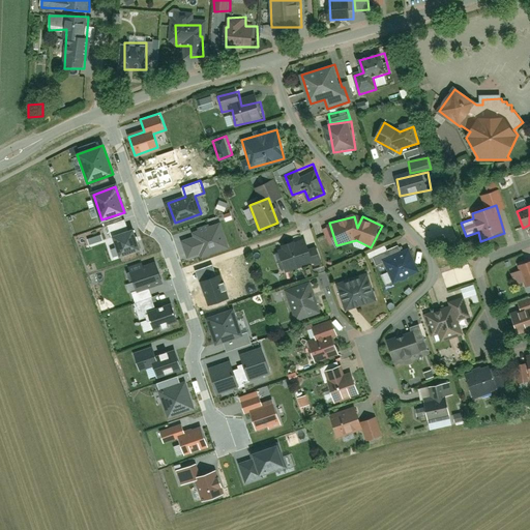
[(230,246),(222,221),(192,231),(193,235),(181,239),(187,257),(200,253),(201,257),(230,246)]
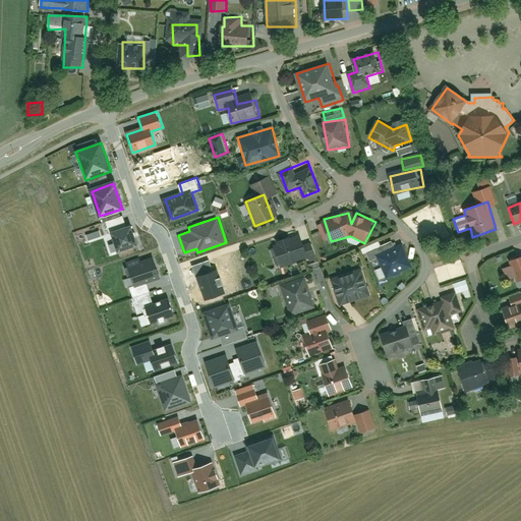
[(117,253),(138,246),(131,225),(110,232),(117,253)]
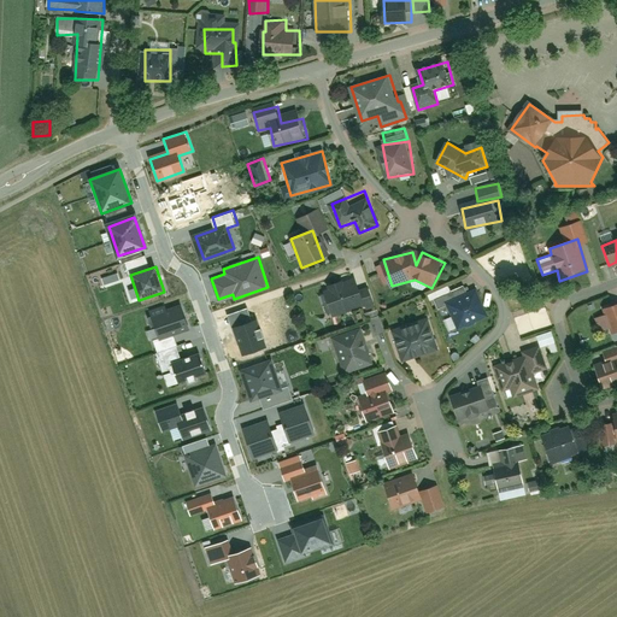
[(324,288),(333,315),(375,303),(366,275),(324,288)]
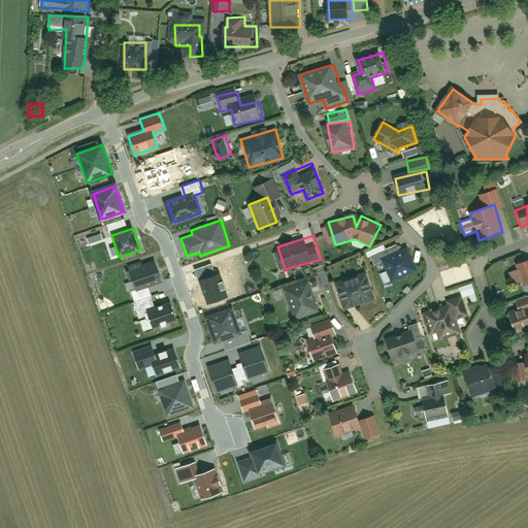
[(384,259),(392,282),(415,273),(406,251),(384,259)]
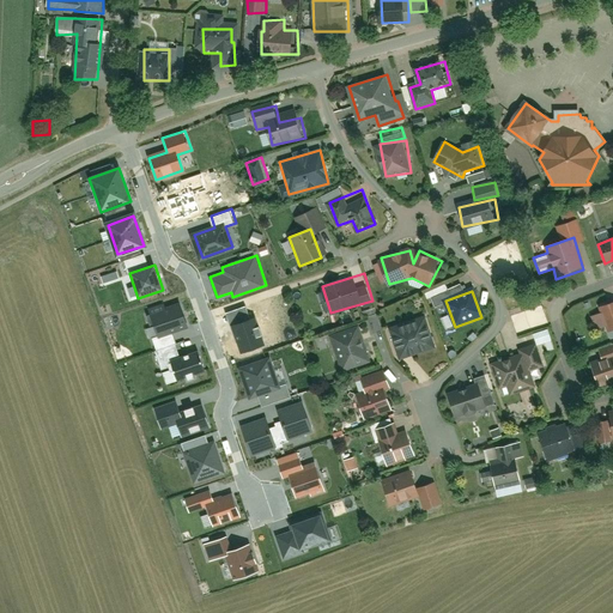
[(189,327),(181,302),(150,313),(159,338),(189,327)]
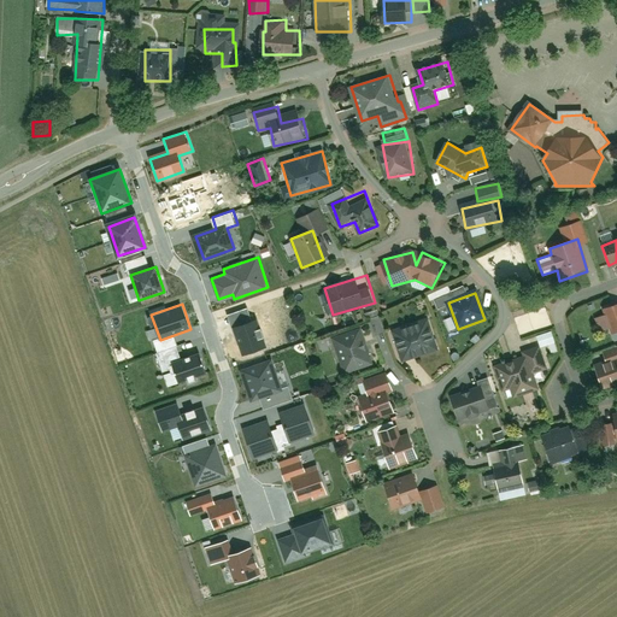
[(616,306),(603,312),(611,335),(616,333),(616,306)]
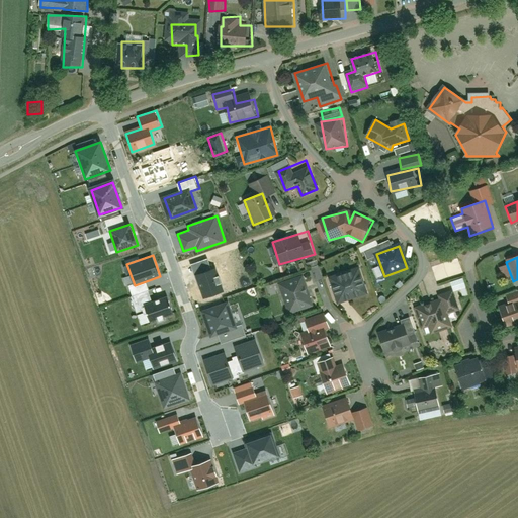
[(310,270),(314,284),(325,281),(321,267),(310,270)]
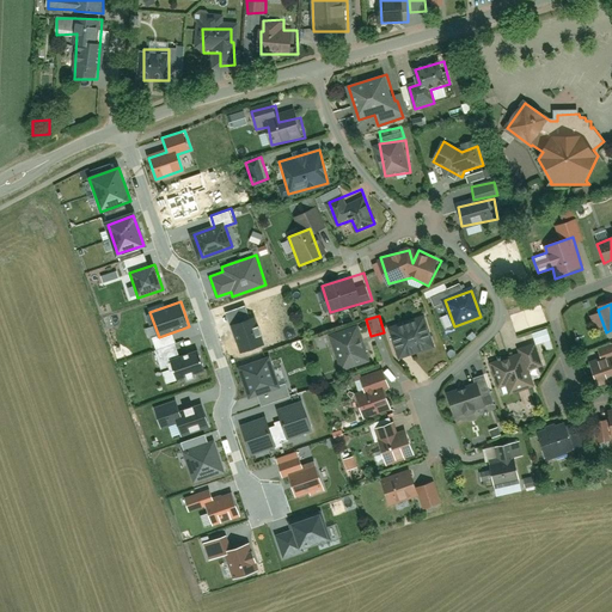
[(389,329),(401,360),(435,347),(423,316),(389,329)]
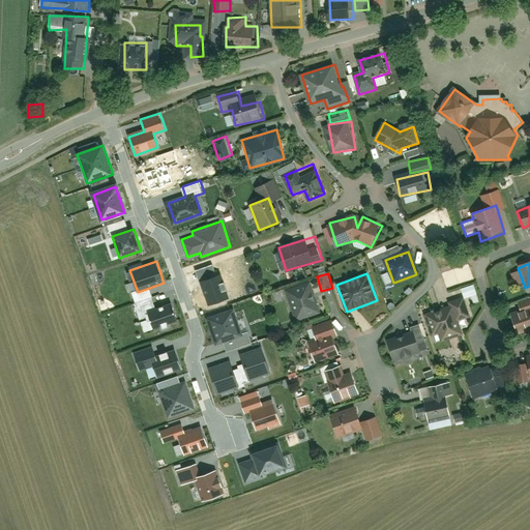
[(286,290),(295,320),(321,313),(313,283),(286,290)]
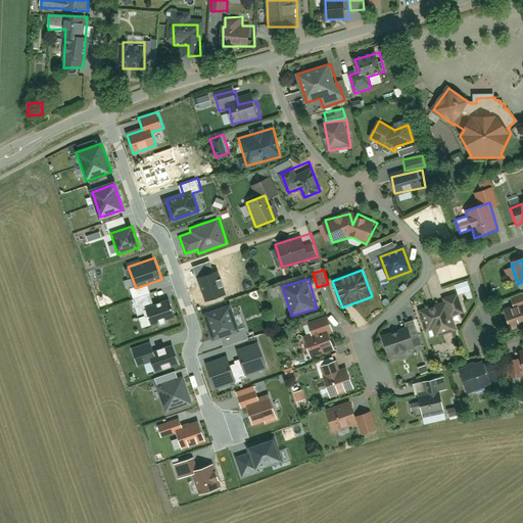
[(447,297),(450,313),(464,310),(461,294),(447,297)]
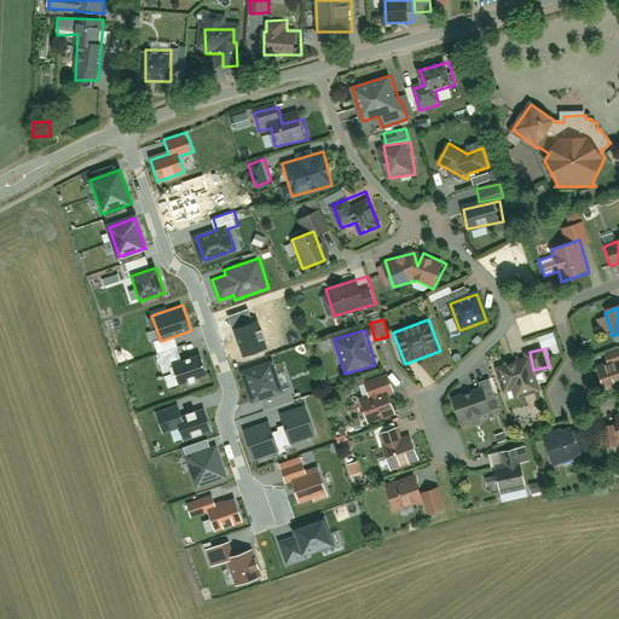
[(209,372),(202,352),(173,362),(179,382),(209,372)]
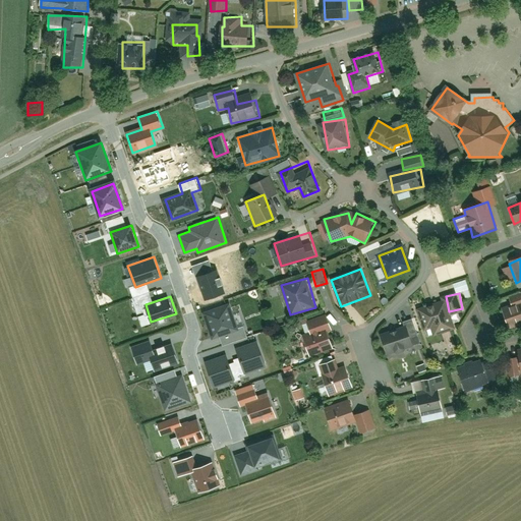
[(424,330),(443,326),(444,332),(456,330),(453,314),(445,316),(442,300),(419,304),(424,330)]
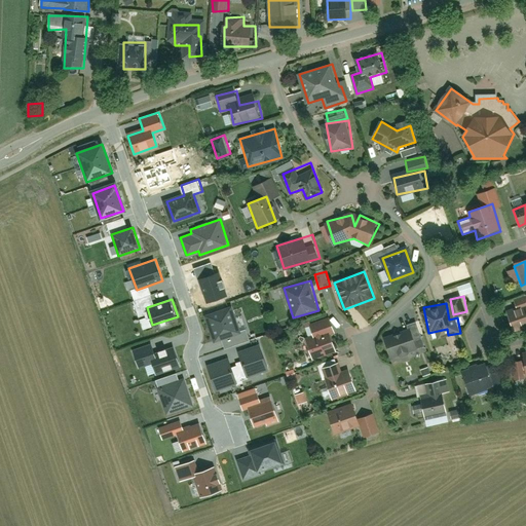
[(232,304),(203,314),(214,342),(222,339),(225,347),(251,339),(247,328),(240,330),(232,304)]
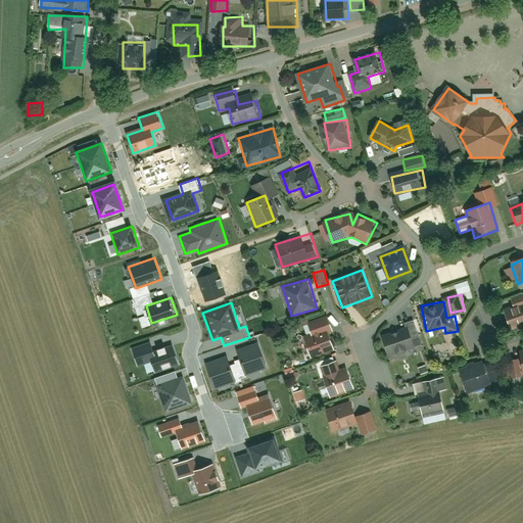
[(522,305),(505,312),(511,330),(522,326),(522,305)]
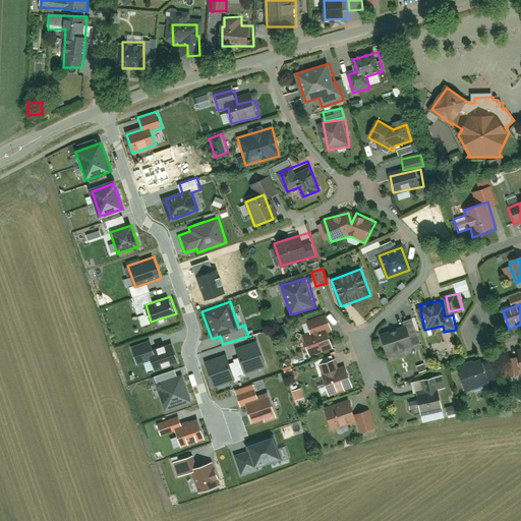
[(304,340),(308,357),(334,350),(330,333),(334,332),(331,317),(307,324),(311,338),(304,340)]
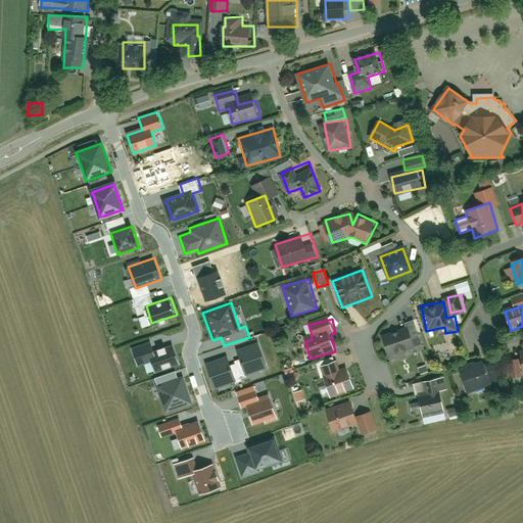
[(383,334),(389,355),(416,348),(411,327),(383,334)]
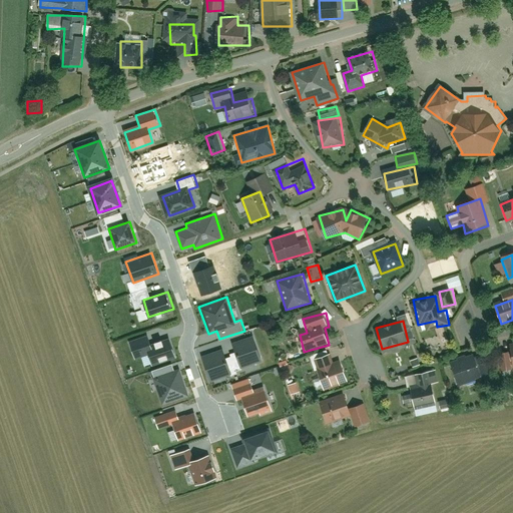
[(151,343),(148,334),(130,340),(136,358),(148,354),(152,366),(177,357),(170,337),(151,343)]
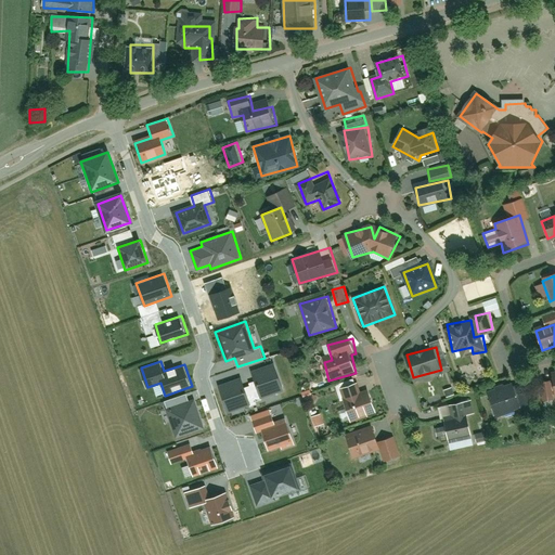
[(274,362),(252,370),(261,398),(284,390),(274,362)]
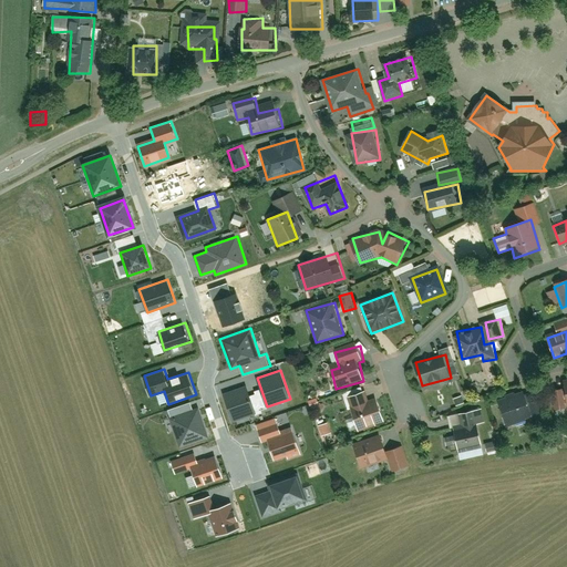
[(257,413),(247,384),(223,393),(233,421),(257,413)]
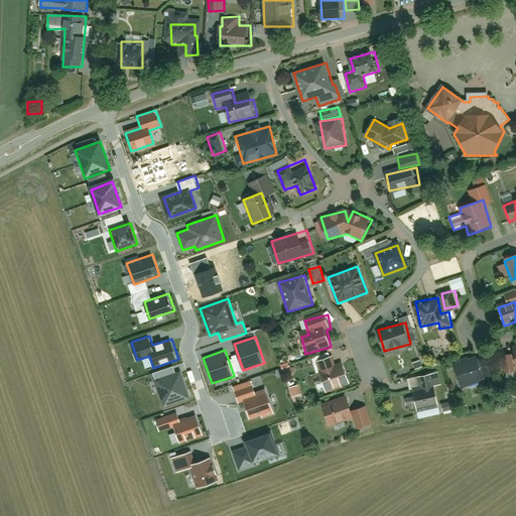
[(453,366),(461,388),(495,375),(487,354),(453,366)]
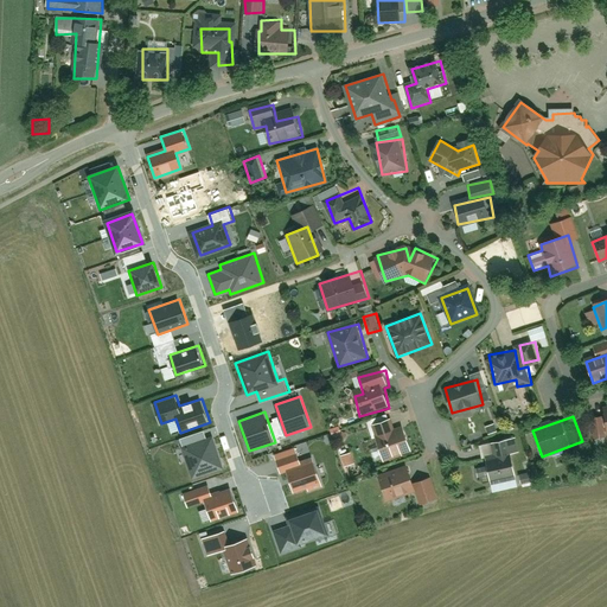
[(394,419),(372,426),(384,462),(414,453),(406,429),(398,432),(394,419)]
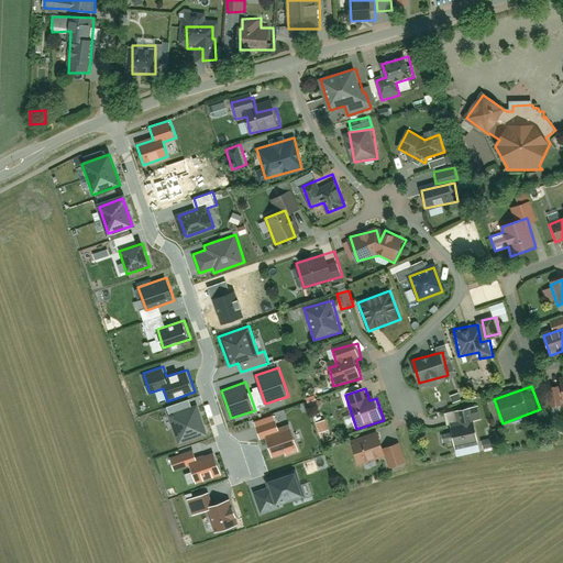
[(549,388),(550,406),(560,406),(560,388),(549,388)]
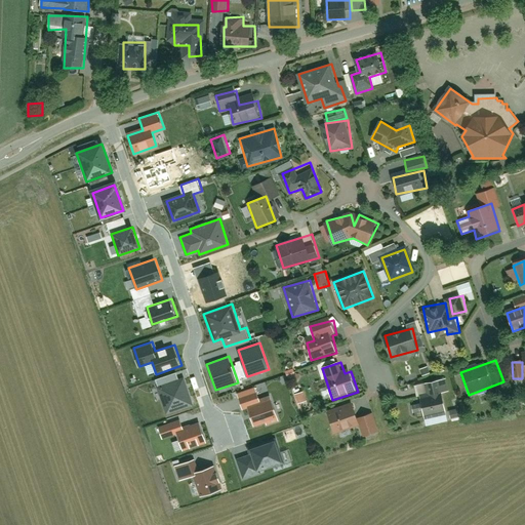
[(192,403),(184,378),(160,387),(163,397),(170,395),(174,408),(192,403)]
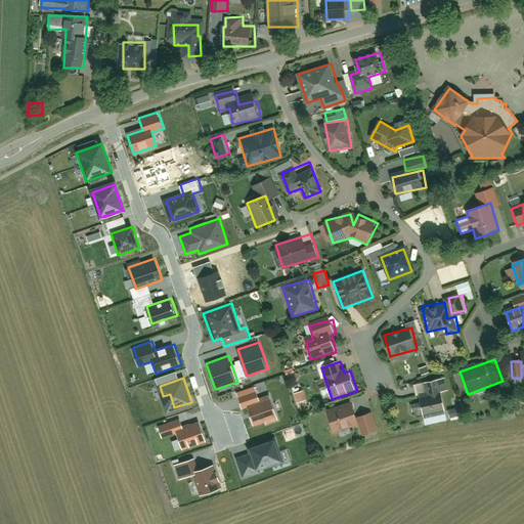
[(446,415),(443,397),(448,396),(445,380),(424,383),(426,397),(421,397),(424,419),(446,415)]
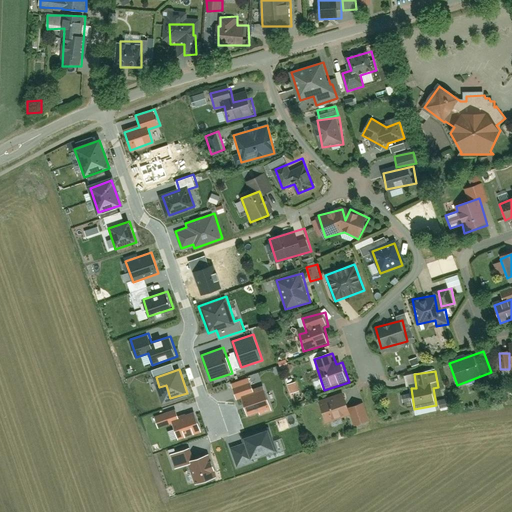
[(248,376),(231,382),(237,399),(241,397),(248,415),(259,411),(260,414),(272,410),(264,385),(253,389),(248,376)]
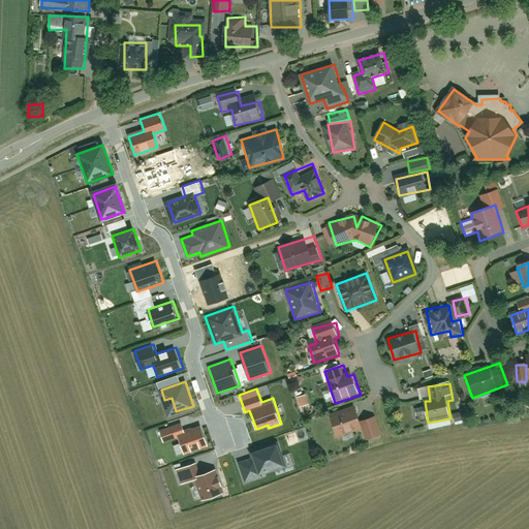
[(329,416),(336,436),(358,429),(363,440),(379,434),(372,414),(362,418),(358,406),(329,416)]
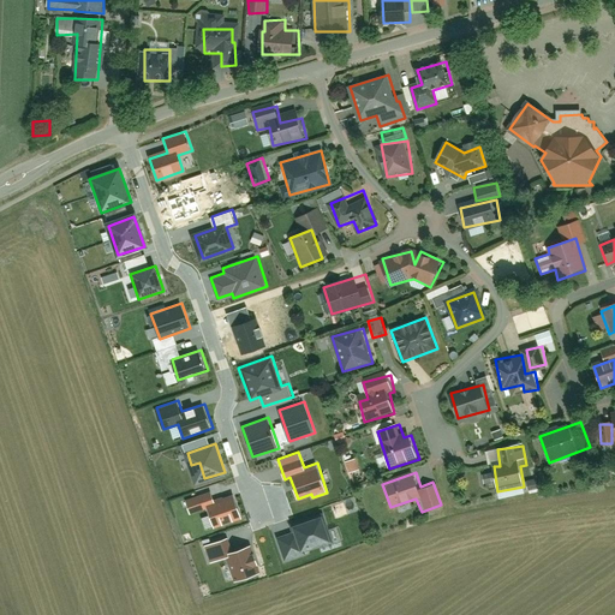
[(526,479),(527,493),(543,491),(542,478),(526,479)]
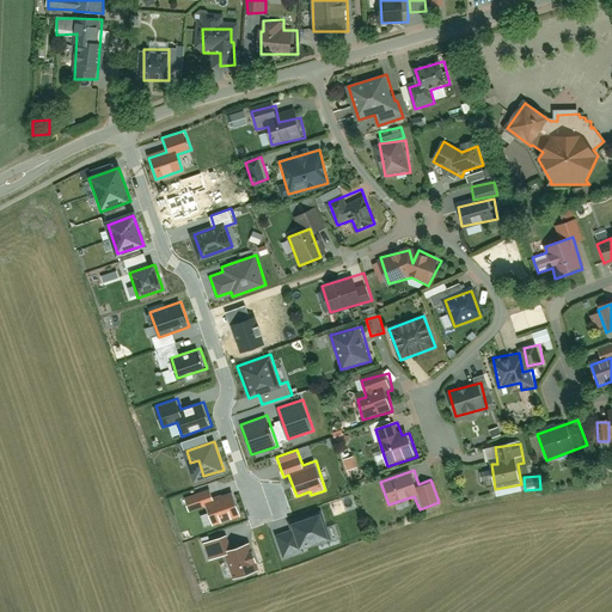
[(213,526),(242,515),(232,489),(213,496),(210,488),(185,497),(190,510),(206,506),(213,526)]
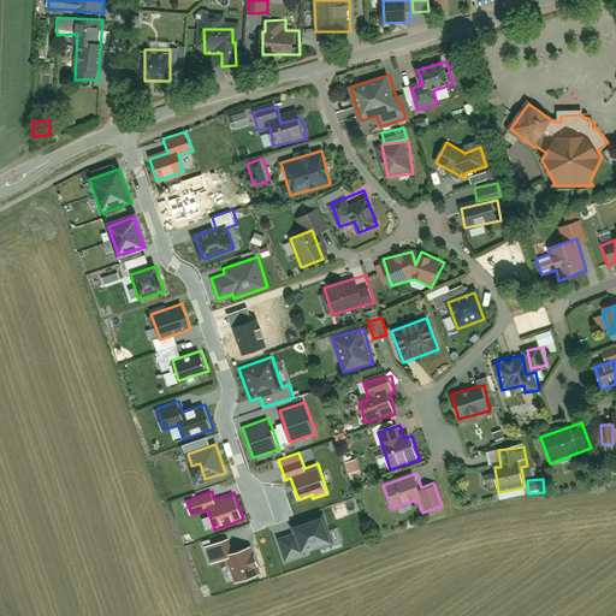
[(335,542),(324,513),(290,525),(292,532),(277,537),(285,561),(307,554),(306,552),(335,542)]
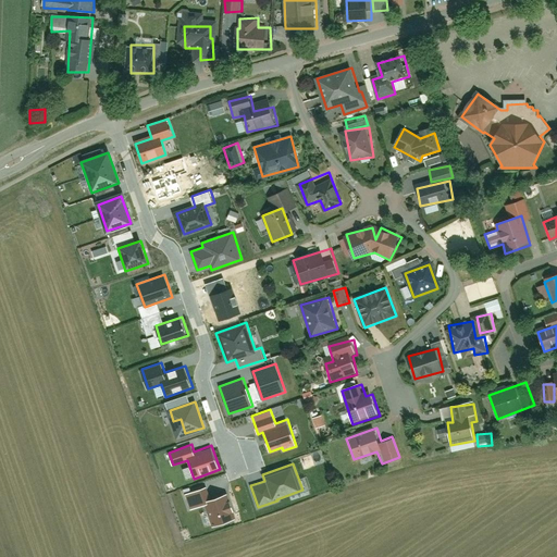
[(213,527),(236,518),(227,493),(210,498),(206,486),(186,493),(192,508),(205,505),(213,527)]
